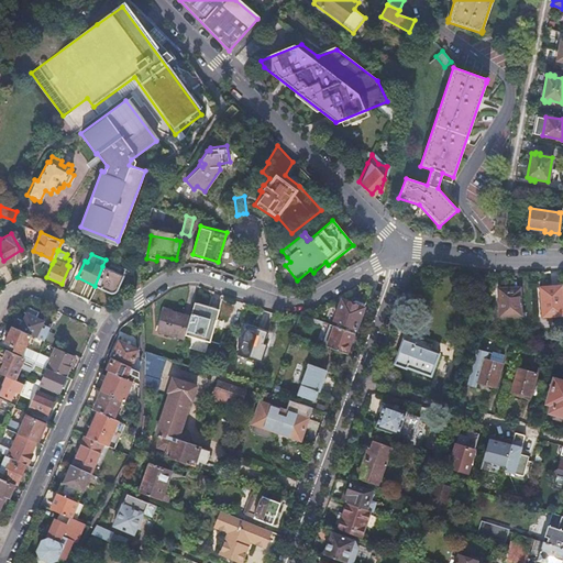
[(122,275),(102,266),(95,286),(109,291),(111,293),(113,291),(116,289),(122,275)]
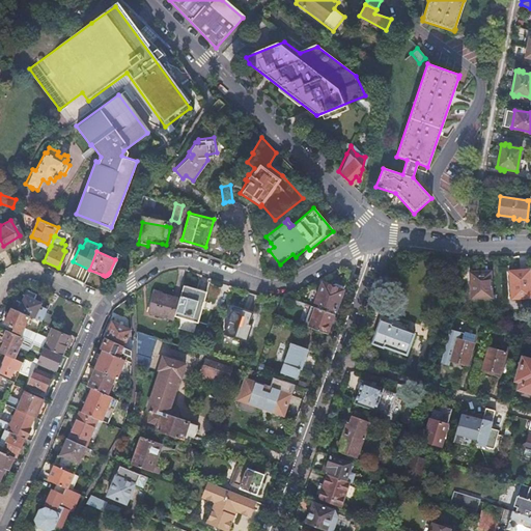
[(492,271),(470,272),(471,300),(493,299),(492,271)]
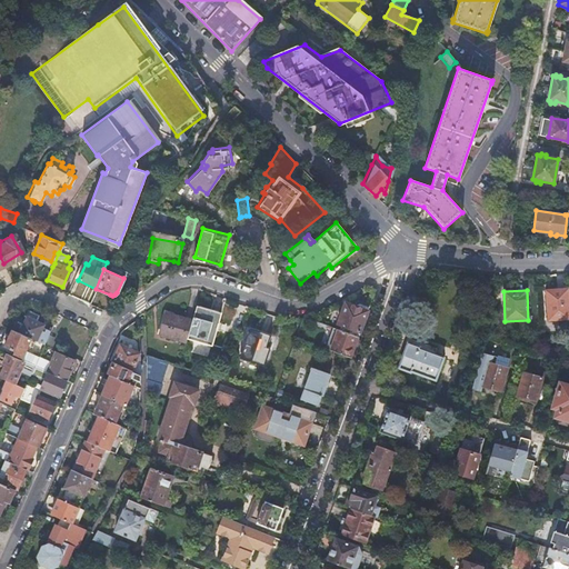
[(568,305),(568,290),(548,291),(549,322),(568,321),(568,305)]
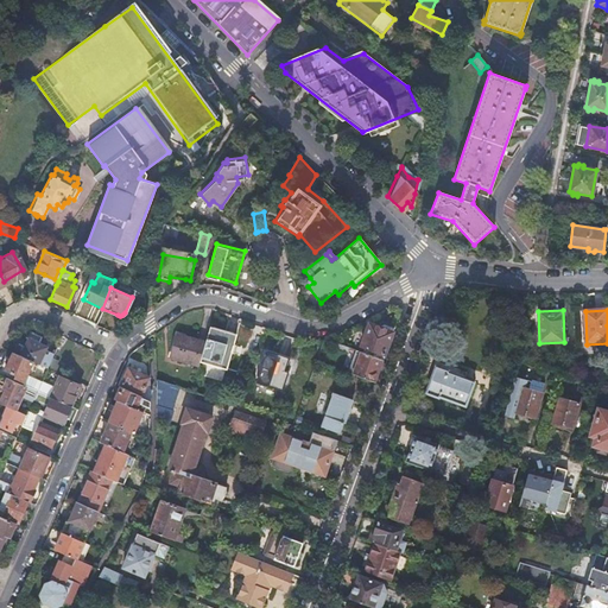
[(382,359),(393,330),(391,329),(392,328),(390,325),(384,323),(380,324),(380,325),(372,322),(366,325),(359,344),(368,348),(366,353),(382,359)]
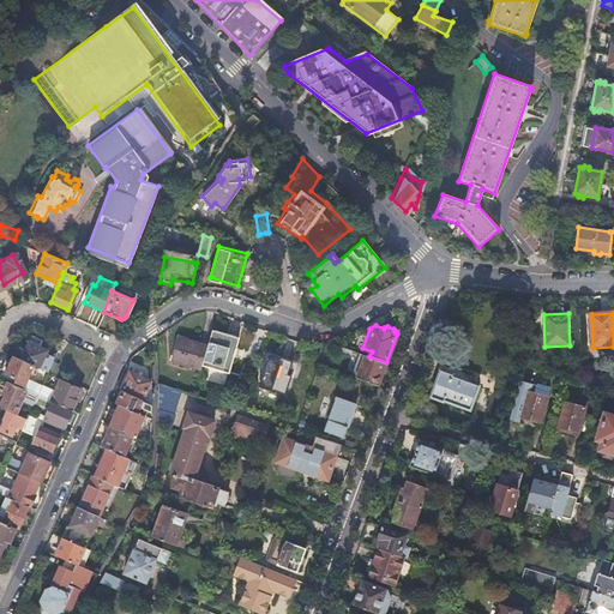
[(240,338),(212,331),(209,347),(203,365),(229,373),(240,338)]
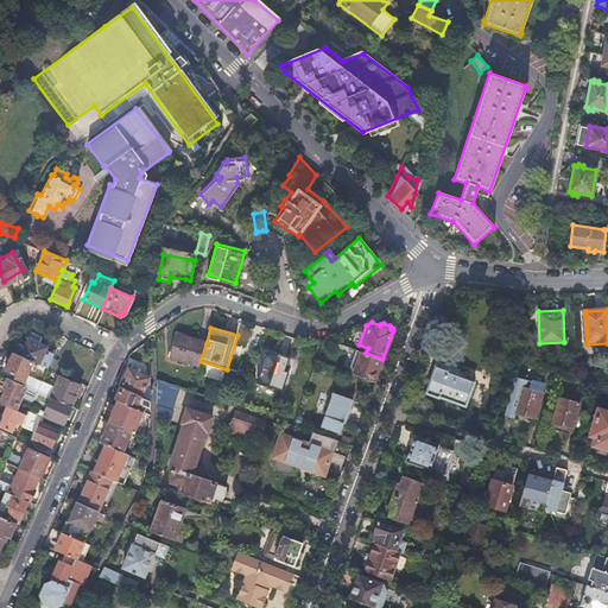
[(32,361),(48,368),(49,367),(55,354),(45,350),(46,347),(39,343),(42,336),(32,333),(21,358),(32,361)]
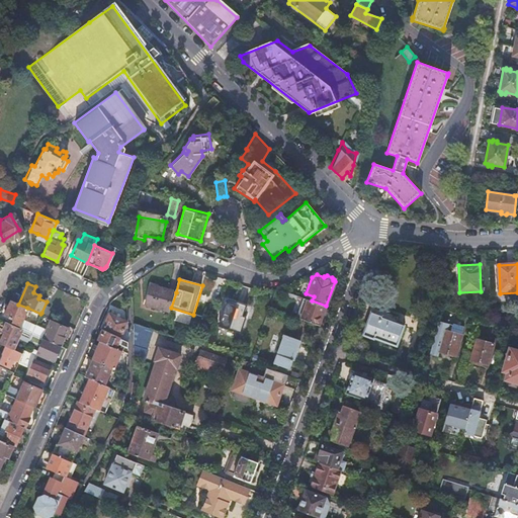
[(145,305),(170,312),(171,308),(176,292),(150,285),(145,305)]
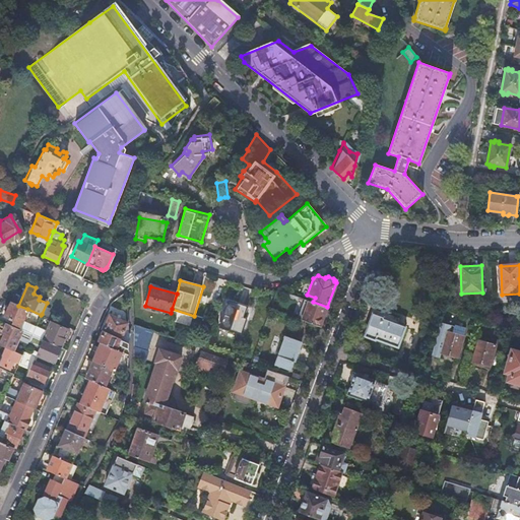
[(244,318),(248,307),(229,300),(219,327),(241,335),(246,322),(247,319),(244,318)]
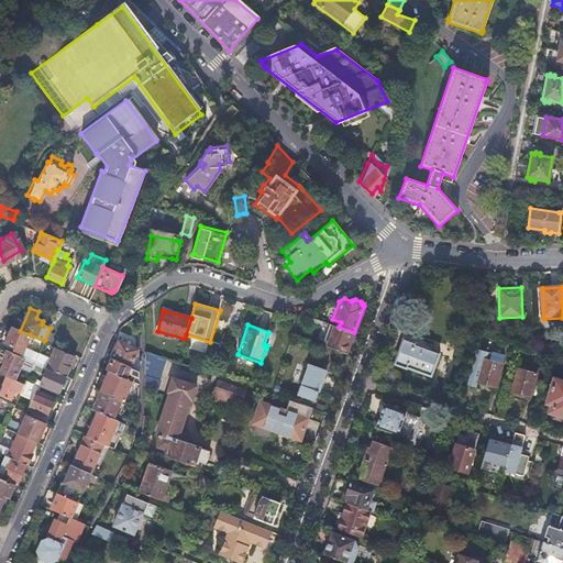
[(332,324),(326,345),(346,353),(354,332),(339,327),(332,324)]
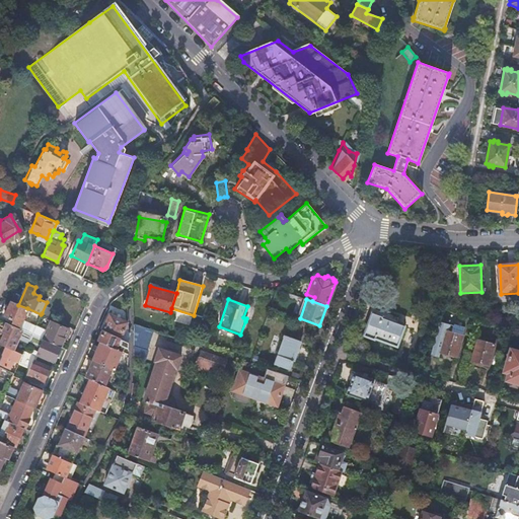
[(24,329),(32,334),(35,326),(22,320),(27,308),(18,305),(10,301),(4,315),(12,318),(11,321),(25,327),(24,329)]
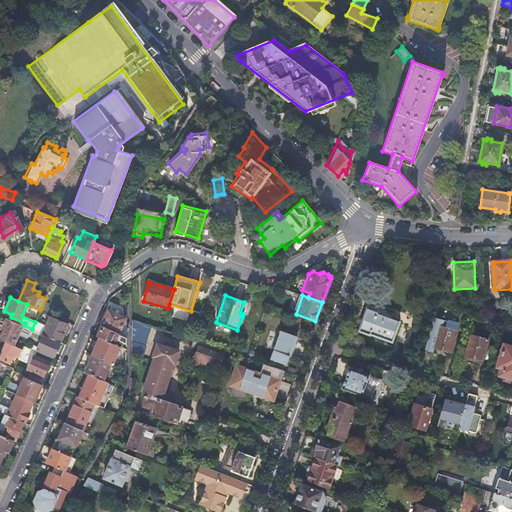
[(126,322),(125,319),(107,311),(101,324),(125,335),(126,322)]
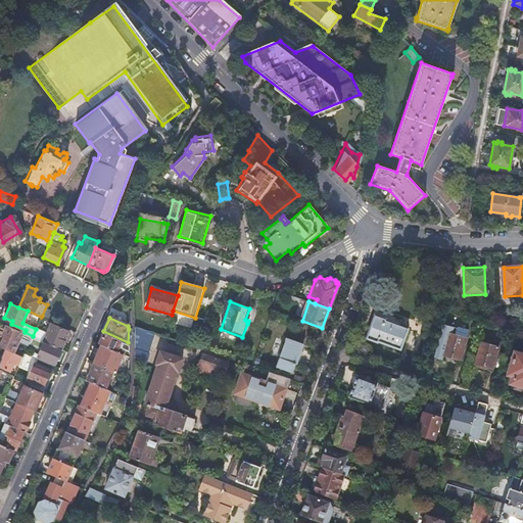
[(374,318),(366,340),(376,343),(376,342),(398,350),(406,330),(383,322),(384,321),(374,318)]
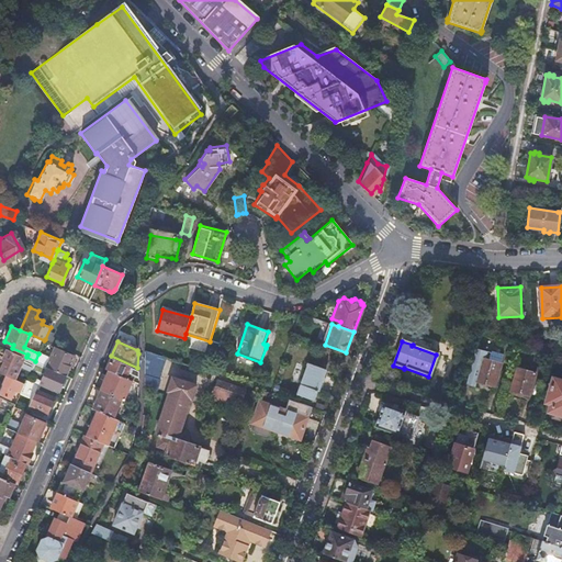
[(52,357),(48,366),(65,373),(74,353),(56,347),(52,357)]
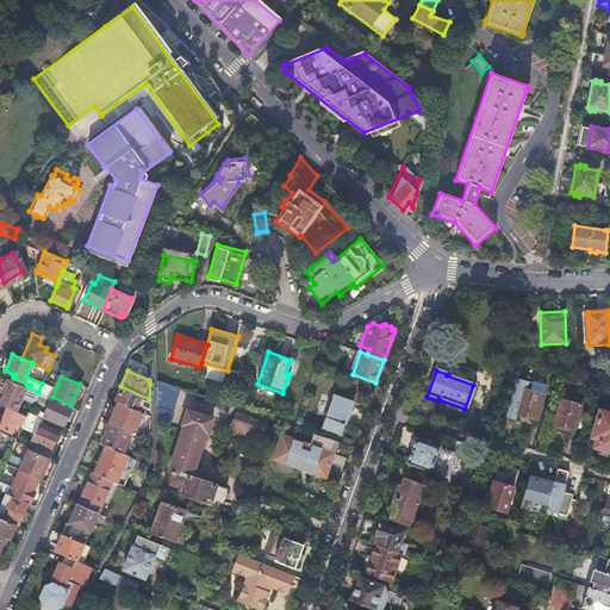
[(533,383),(517,378),(505,416),(516,418),(517,414),(527,416),(536,419),(543,394),(533,391),(530,391),(533,383)]
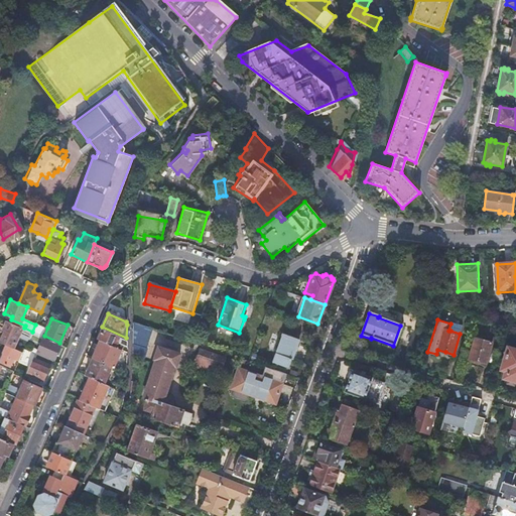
[(6,332),(1,343),(4,344),(13,348),(18,336),(28,340),(32,332),(24,328),(6,320),(2,330),(6,332)]
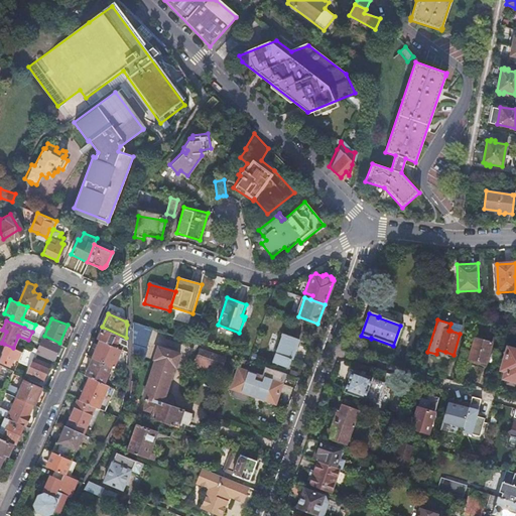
[(35,325),(32,332),(44,336),(47,328),(36,323),(35,325)]
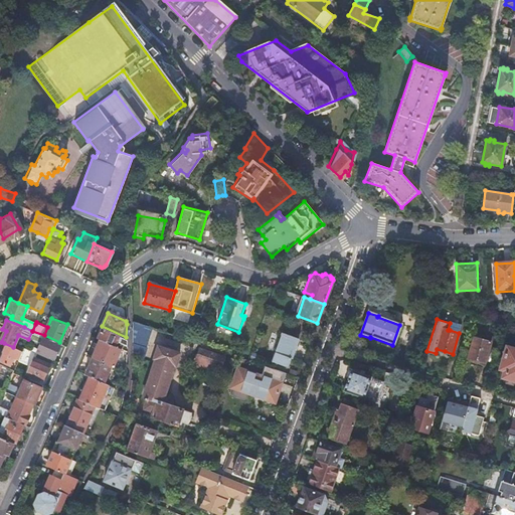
[(138,322),(133,342),(142,344),(145,331),(152,333),(153,326),(138,322)]
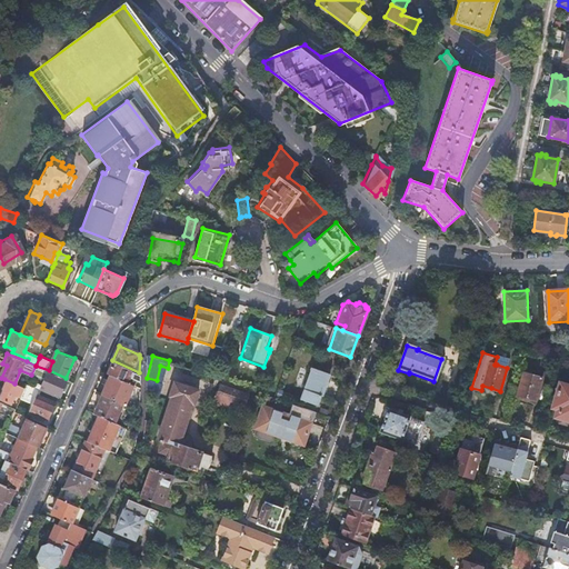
[(139,372),(112,360),(107,373),(108,373),(110,375),(128,382),(130,376),(139,380),(139,372)]
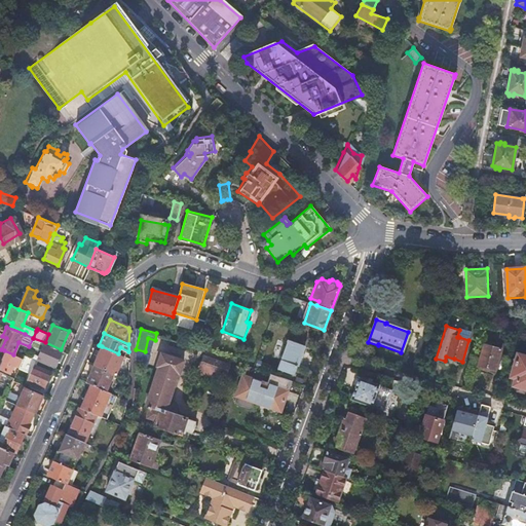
[(304,344),(287,339),(279,360),(296,365),(296,366),(304,344)]
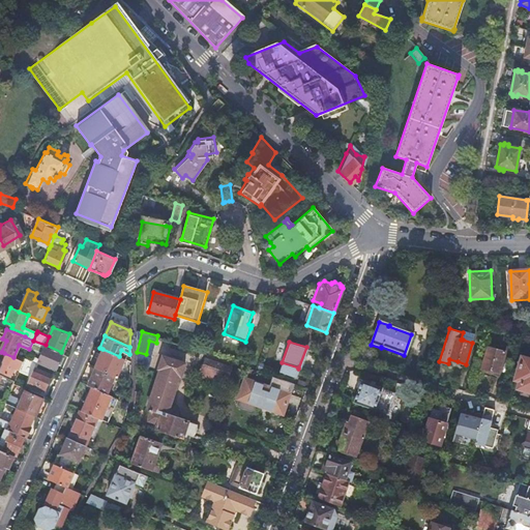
[(61,352),(46,345),(38,359),(55,366),(61,352)]
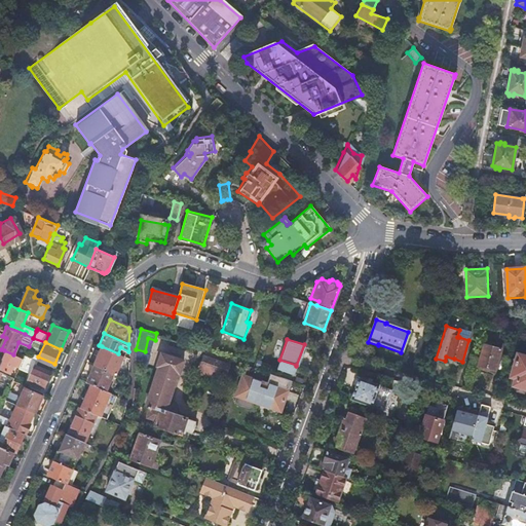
[(498,357),(506,359),(511,345),(502,343),(500,349),(491,346),(483,344),(477,365),(485,367),(494,370),(498,357)]
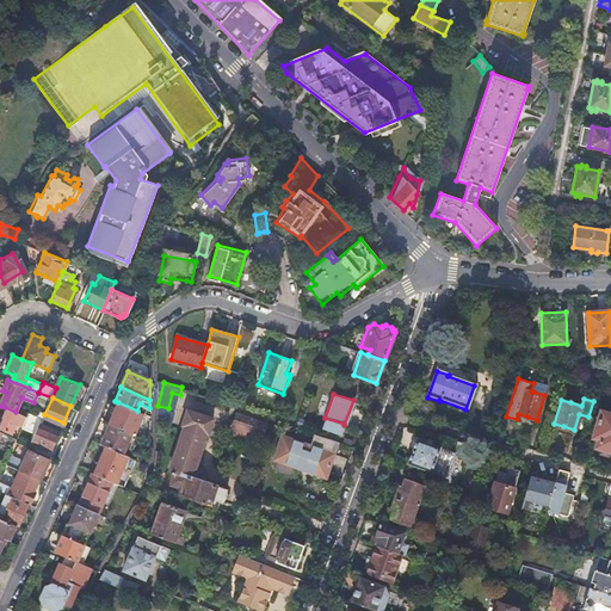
[(143,413),(137,411),(118,402),(117,407),(113,406),(111,411),(115,412),(110,424),(131,433),(135,434),(143,413)]
